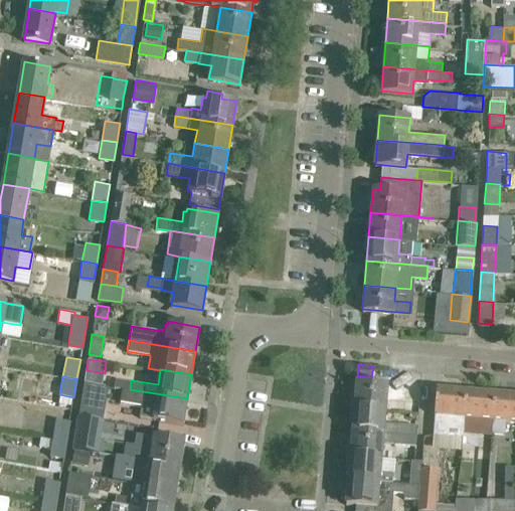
[(81,397),(103,400),(106,384),(83,381),(81,397)]
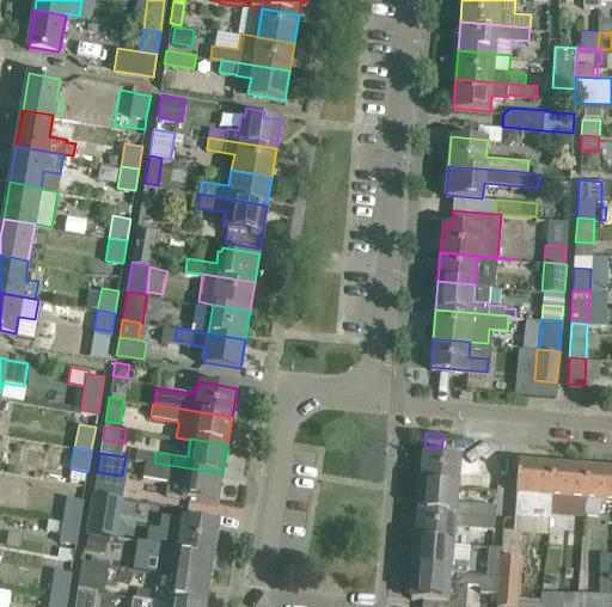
[(458,485),(497,488),(500,459),(423,453),(421,482),(458,485)]
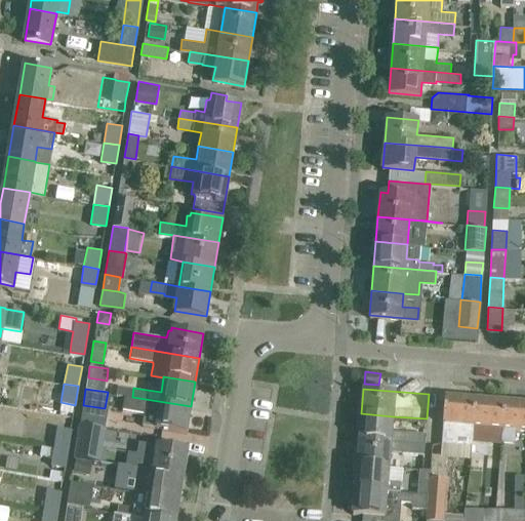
[(187,431),(191,406),(124,395),(122,409),(144,412),(142,424),(187,431)]
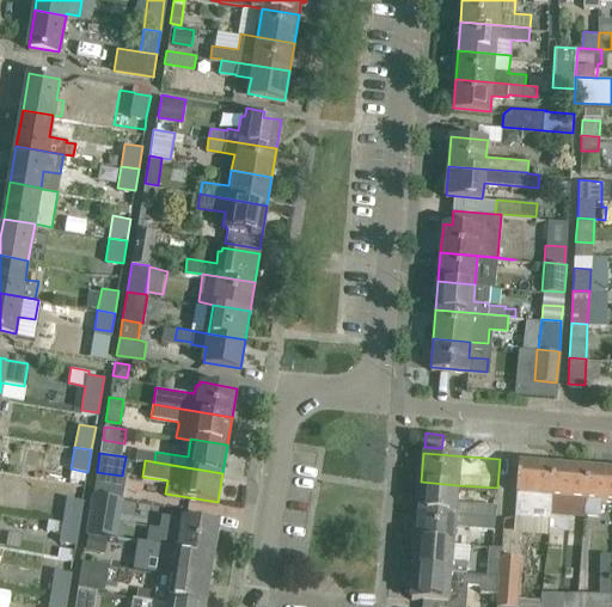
[(548,533),(554,464),(519,461),(513,531),(548,533)]
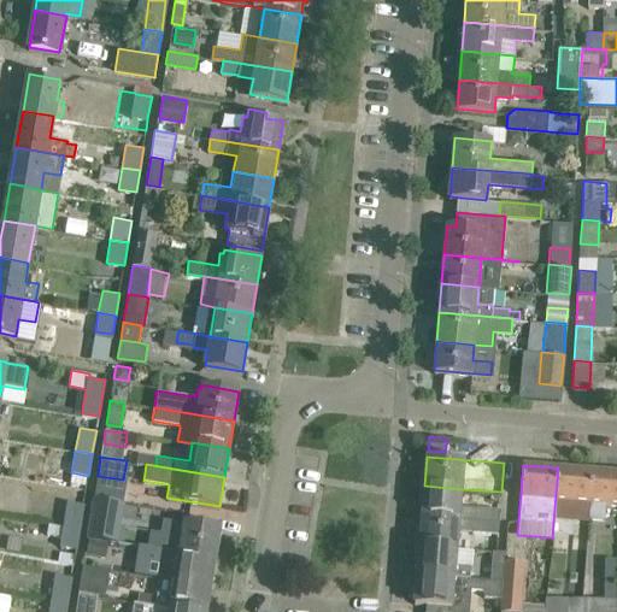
[(591,500),(593,470),(558,468),(552,537),(556,498),(591,500)]
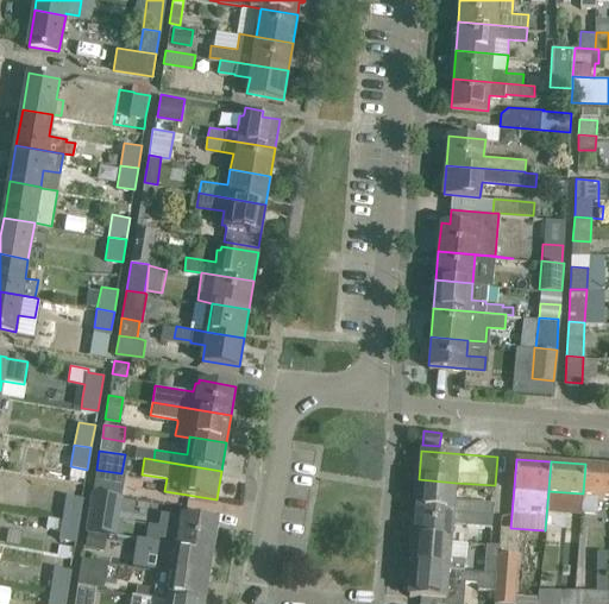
[(608,496),(608,466),(585,464),(583,494),(581,511),(596,513),(597,495),(608,496)]
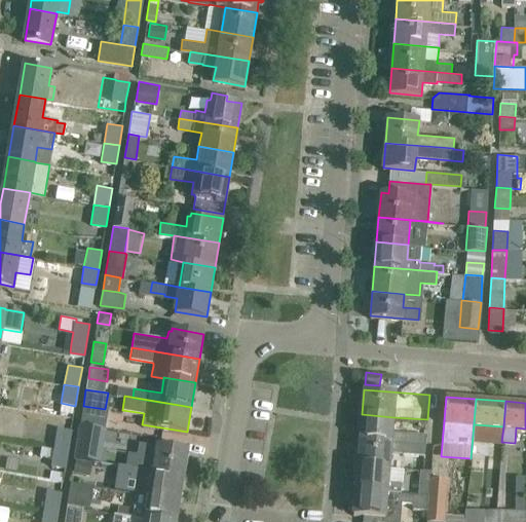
[(362,414),(360,439),(409,443),(409,433),(392,432),(393,417),(362,414)]
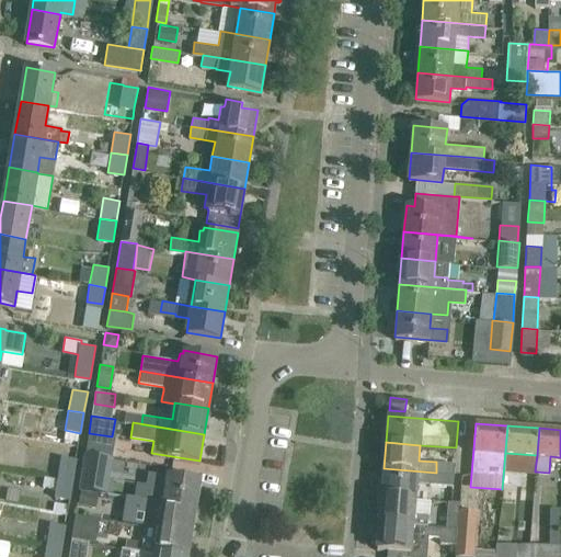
[(86,451),(83,464),(112,468),(114,456),(86,451)]
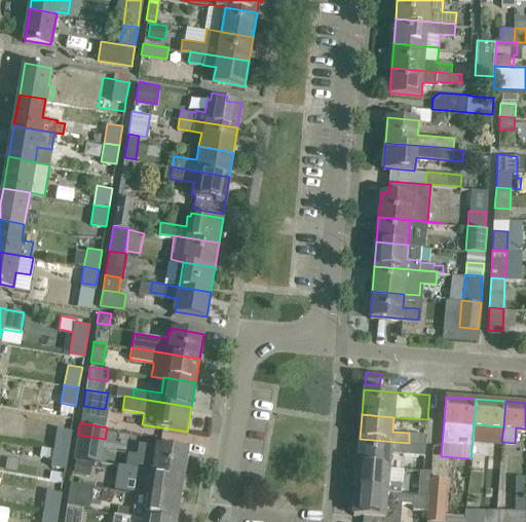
[(57,426),(53,446),(68,448),(72,429),(57,426)]
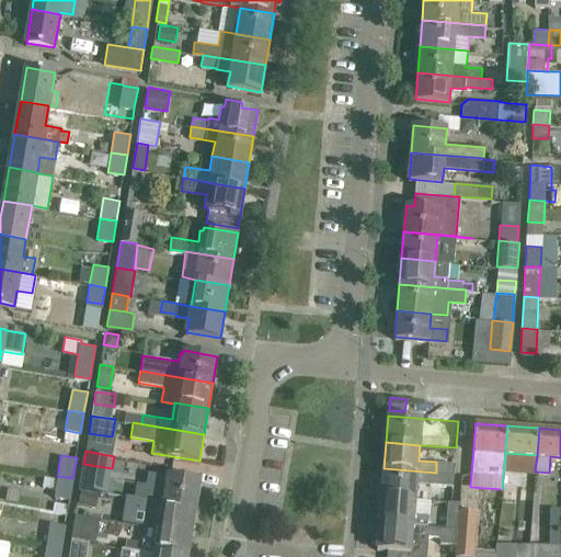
[(454,475),(436,473),(384,468),(381,495),(415,498),(418,482),(453,486),(454,475)]
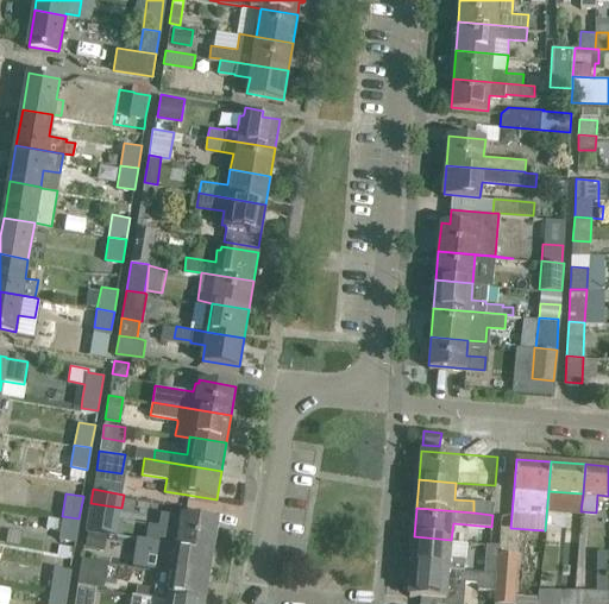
[(125,534),(145,538),(213,549),(218,520),(182,514),(179,530),(164,528),(163,532),(144,528),(144,526),(127,522),(125,534)]
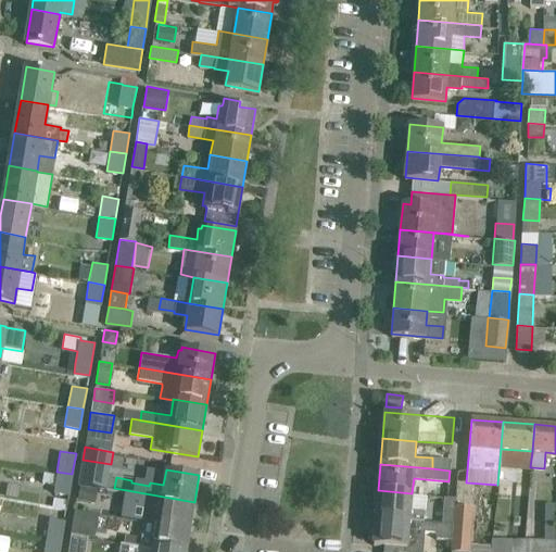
[(42,479),(42,481),(54,483),(57,473),(43,471),(43,472),(42,479)]
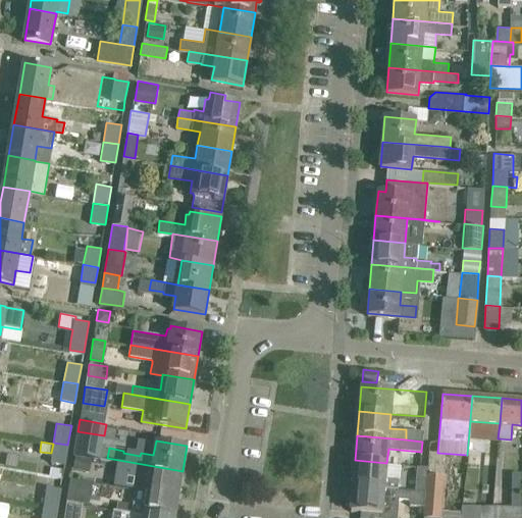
[(67,445),(53,443),(53,444),(51,453),(50,462),(64,464),(67,445)]
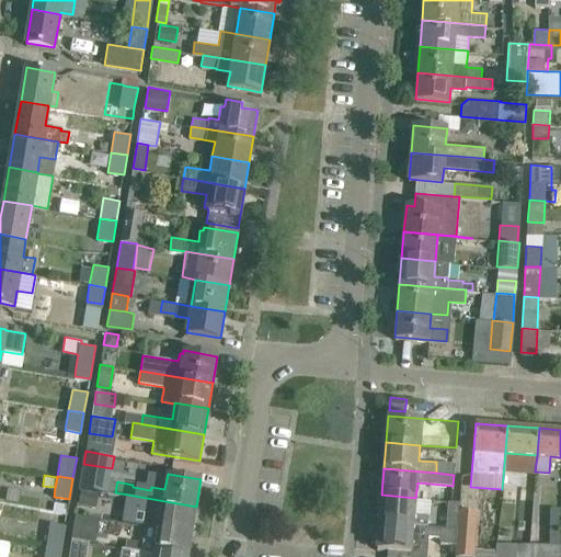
[(81,488),(78,502),(95,506),(99,491),(81,488)]
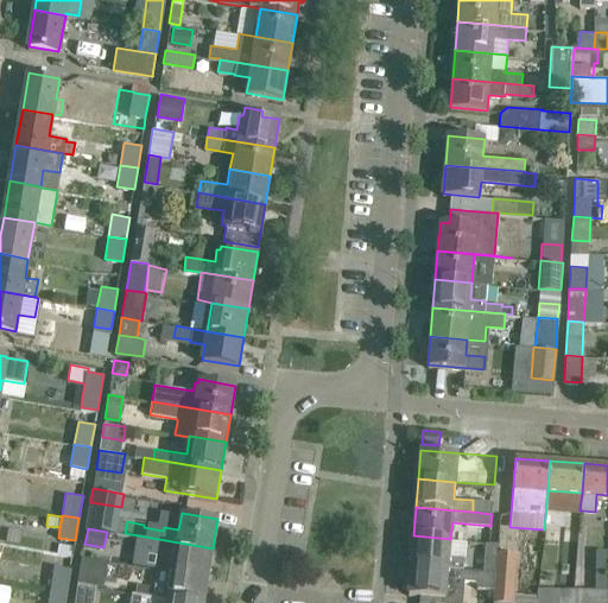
[(449,556),(450,539),(413,535),(411,564),(463,569),(464,557),(449,556)]
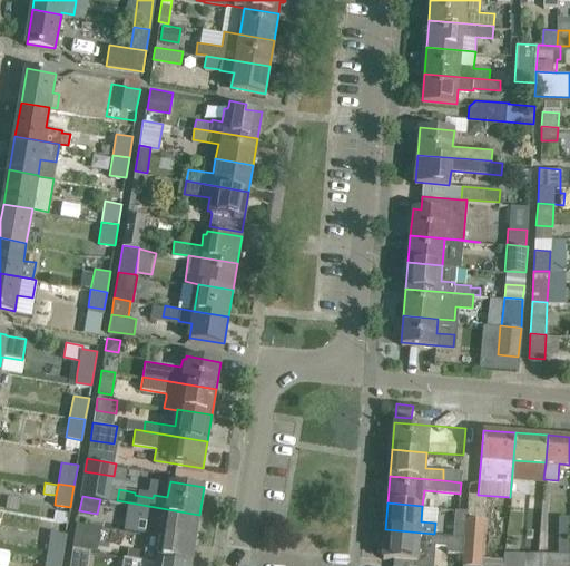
[(199,515),(136,504),(134,515),(150,517),(148,533),(195,540),(199,515)]
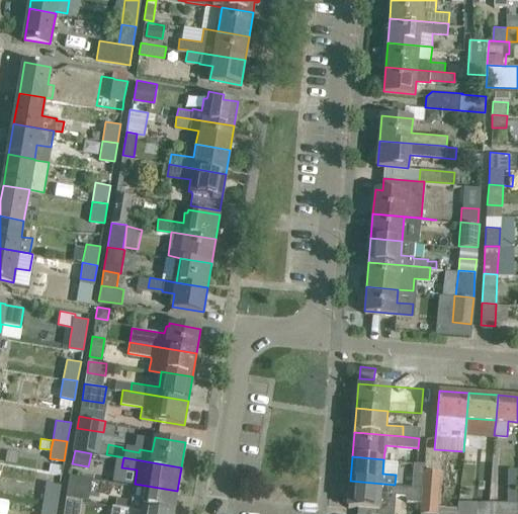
[(51,461),(49,469),(61,472),(62,463),(51,461)]
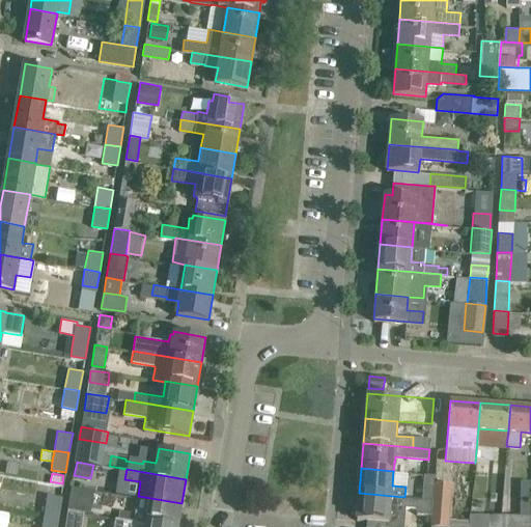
[(435,499),(436,482),(434,481),(435,474),(423,474),(421,498),(435,499)]
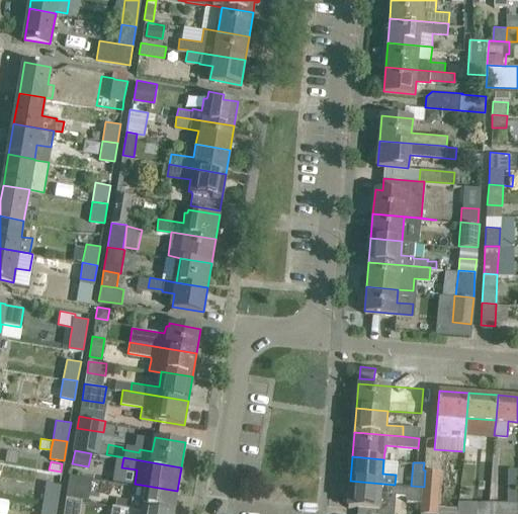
[(507,502),(489,502),(488,513),(516,513),(517,502),(517,469),(517,468),(507,469),(507,502)]
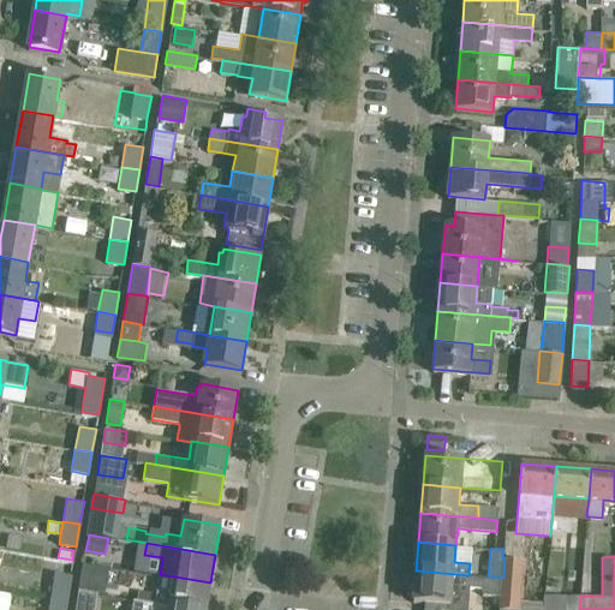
[(543,609),(544,602),(520,600),(524,560),(505,558),(503,578),(502,594),(500,609),(543,609)]
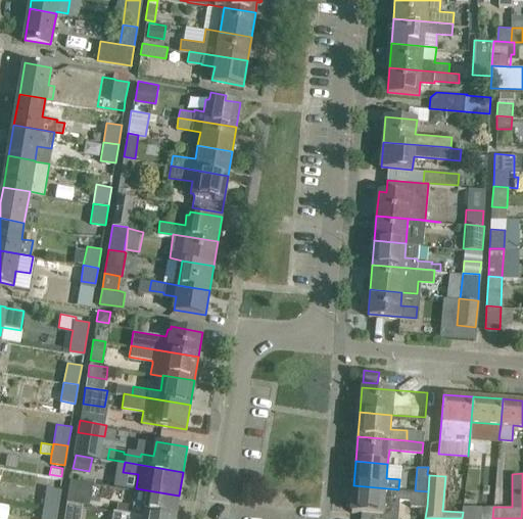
[(69,480),(66,503),(83,505),(88,506),(91,483),(69,480)]
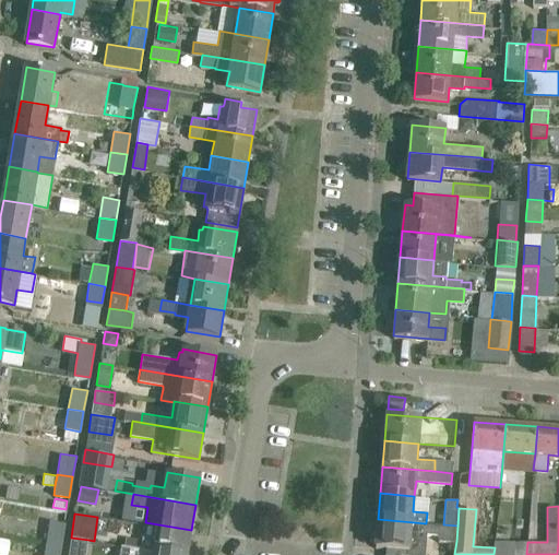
[(439,540),(456,541),(458,526),(443,524),(426,523),(378,519),(376,545),(387,546),(384,554),(408,554),(411,532),(439,534),(439,540)]
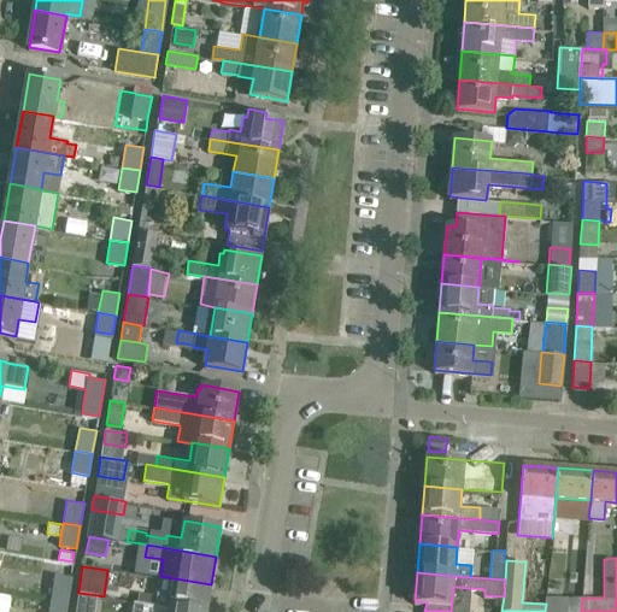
[(52,593),(69,595),(71,577),(54,574),(52,593)]
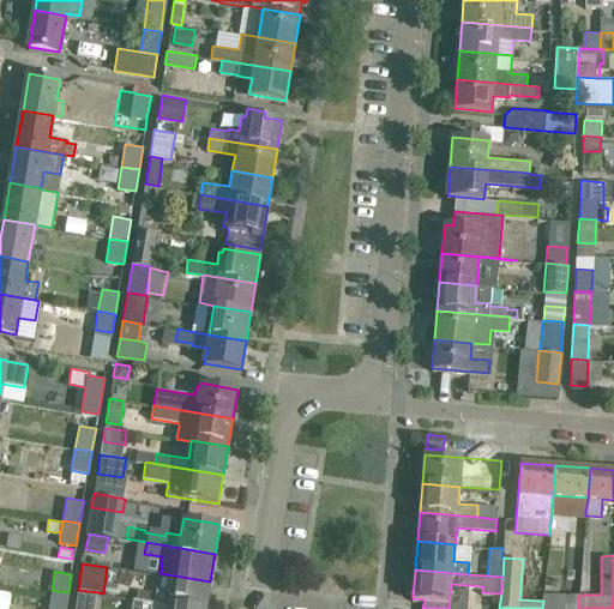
[(137,598),(198,608),(205,608),(210,582),(160,573),(157,588),(156,588),(155,591),(139,589),(137,598)]
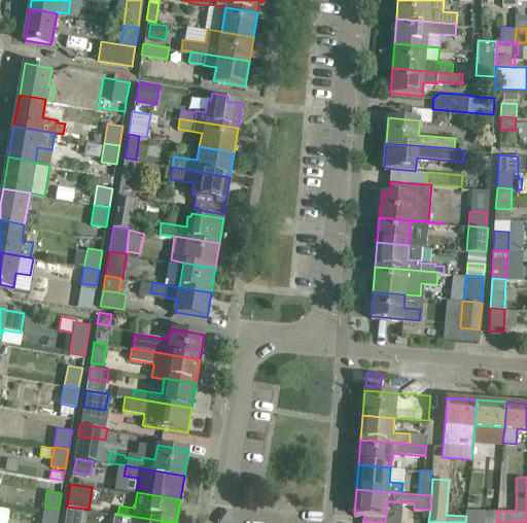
[(56,522),(59,509),(44,507),(41,522),(56,522)]
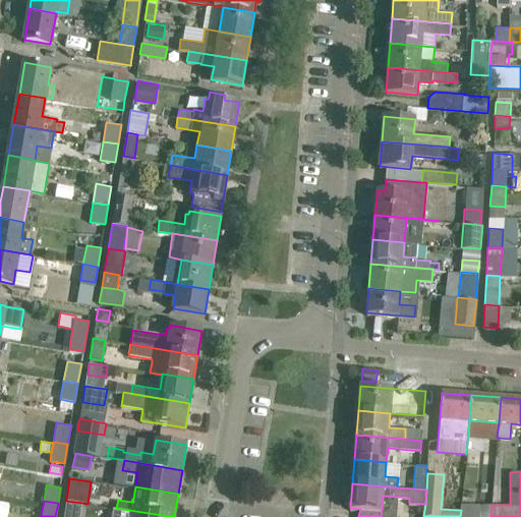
[(66,501),(63,516),(79,516),(82,503),(66,501)]
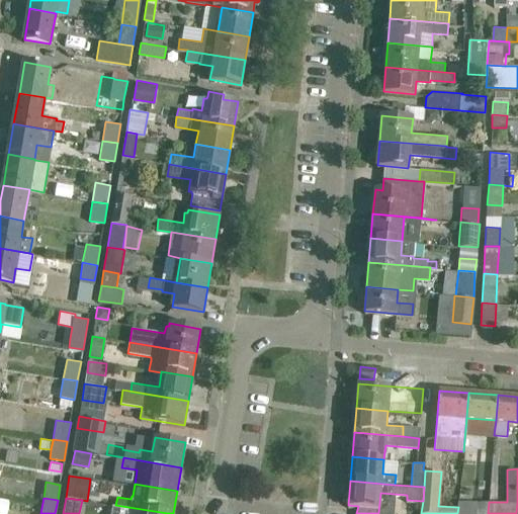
[(488,513),(489,502),(459,501),(458,507),(457,513),(488,513)]
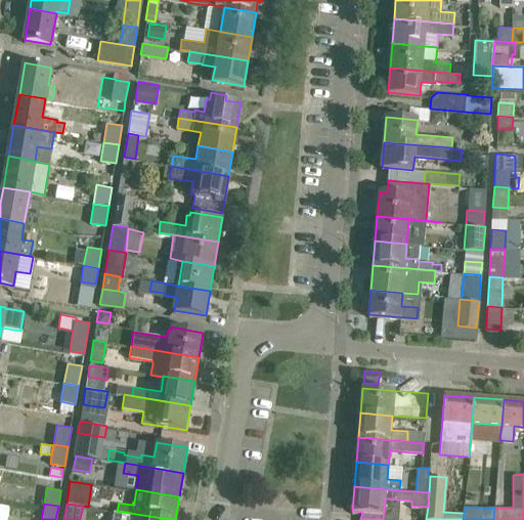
[(169,519),(117,511),(115,519),(169,519)]
